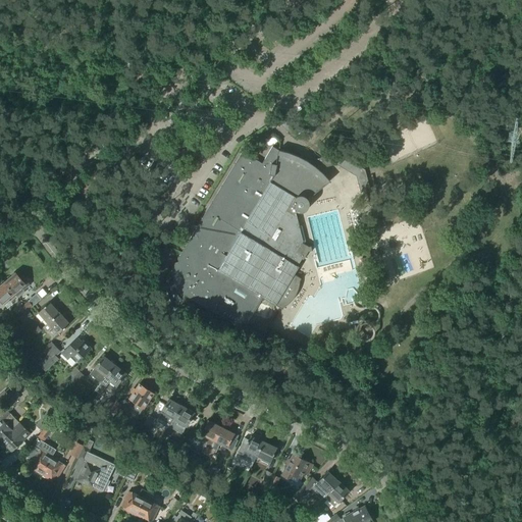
[(286,132),(291,128),(284,121),(280,125),(286,132)]
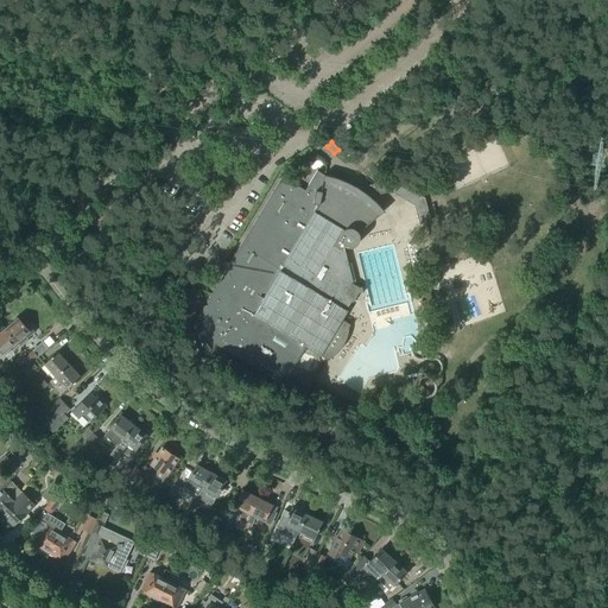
[(367,195),(358,188),(347,183),(336,178),(324,175),(316,171),(304,190),(282,177),(233,258),(233,260),(232,261),(207,302),(208,305),(204,306),(200,315),(204,339),(276,380),(287,378),(306,347),(329,360),(331,358),(334,356),(336,354),(337,353),(340,350),(341,349),(342,348),(343,346),(344,344),(346,342),(346,341),(347,339),(348,336),(348,335),(348,331),(349,329),(349,328),(350,324),(342,320),(348,311),(346,310),(352,302),(353,303),(356,296),(355,296),(356,292),(359,293),(363,292),(362,287),(360,287),(354,284),(355,282),(350,263),(348,264),(343,246),(344,246),(346,246),(346,247),(347,247),(349,247),(350,247),(352,247),(354,247),(355,246),(356,245),(358,245),(358,244),(359,242),(359,241),(360,240),(360,239),(360,238),(360,236),(360,235),(359,233),(358,232),(384,211),(375,202),(367,195)]
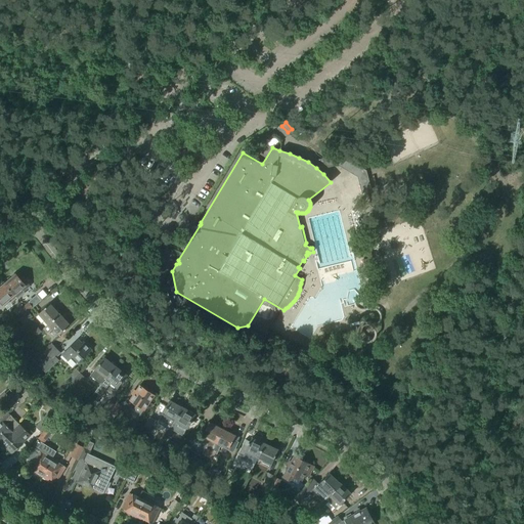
[(365,170),(339,154),(317,160),(318,163),(324,167),(337,164),(356,175),(361,193),(372,191),(365,170)]
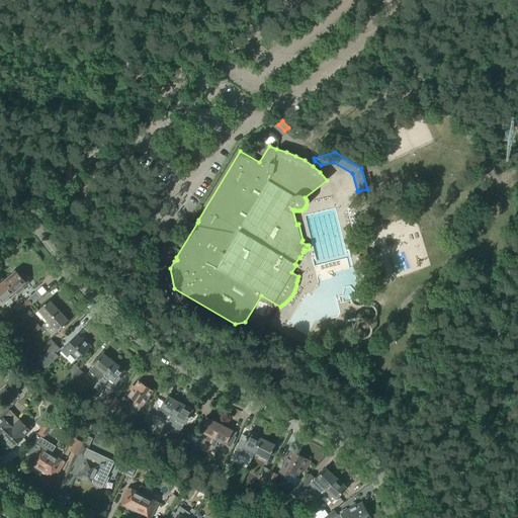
[(368,211),(376,209),(373,199),(366,201),(368,211)]
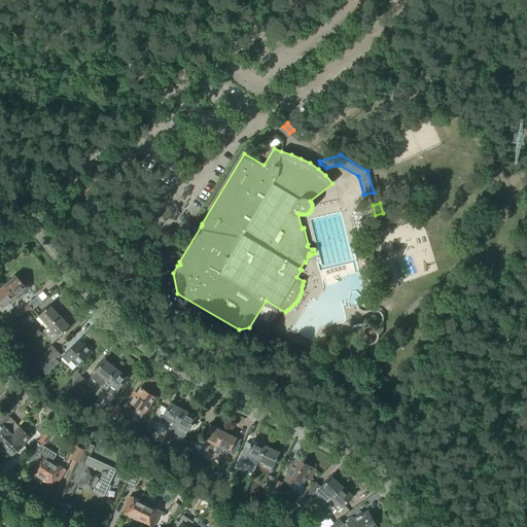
[(14,297),(16,300),(18,301),(25,294),(24,293),(30,288),(24,282),(22,283),(15,276),(4,285),(14,297)]
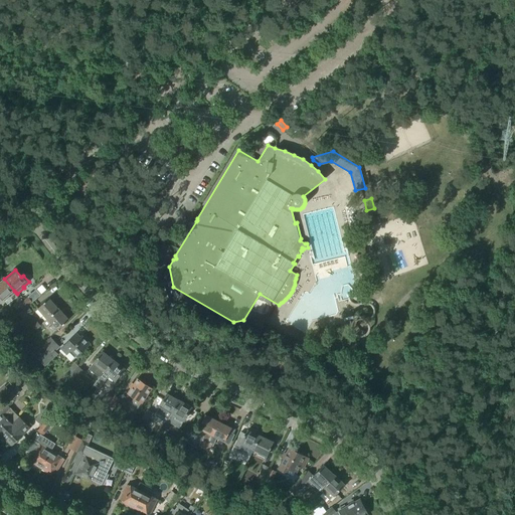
[(16,293),(14,291),(4,279),(0,282),(0,298),(1,298),(3,300),(8,295),(10,298),(16,293)]
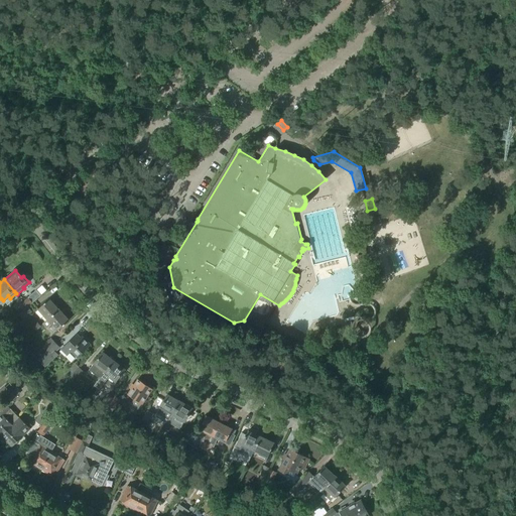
[(171,306),(164,285),(156,288),(166,316),(185,309),(182,302),(171,306)]
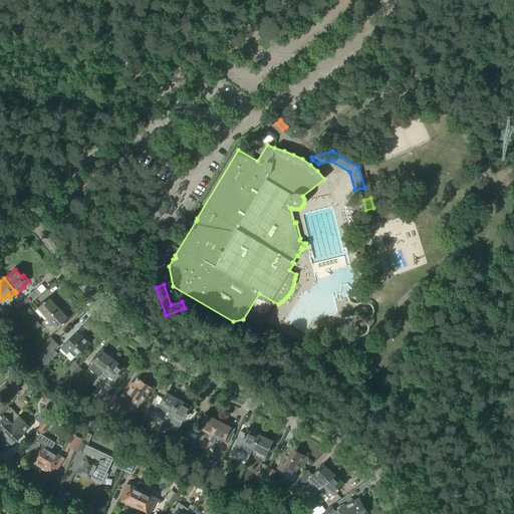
[(36,290),(28,296),(28,297),(32,301),(40,295),(36,290)]
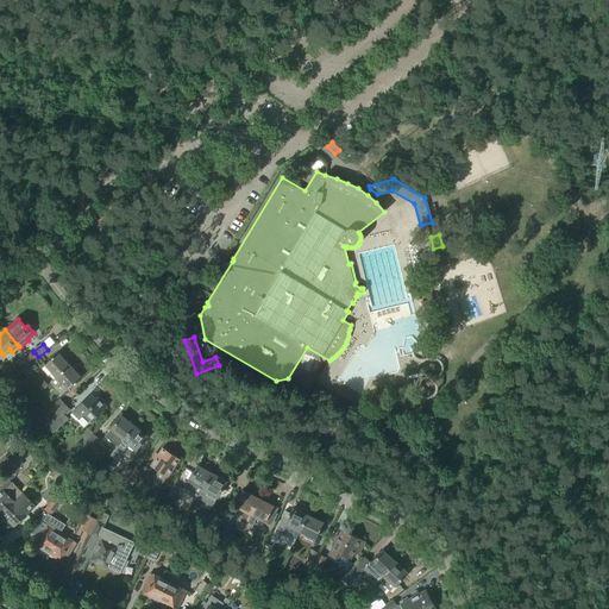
[(27,366),(38,358),(38,357),(33,352),(23,360),(27,366)]
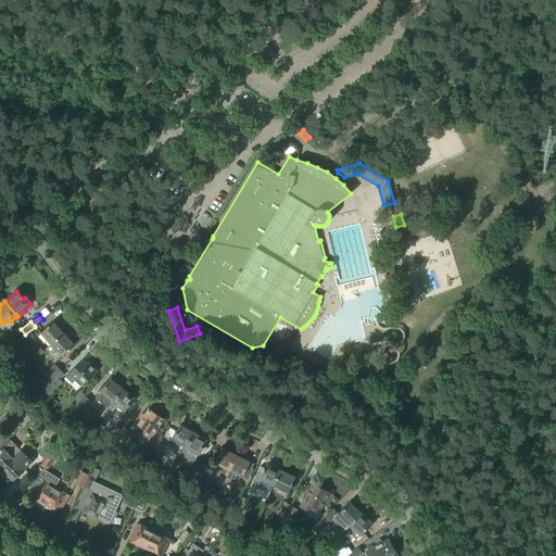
[(41,333),(51,345),(63,335),(53,323),(41,333)]
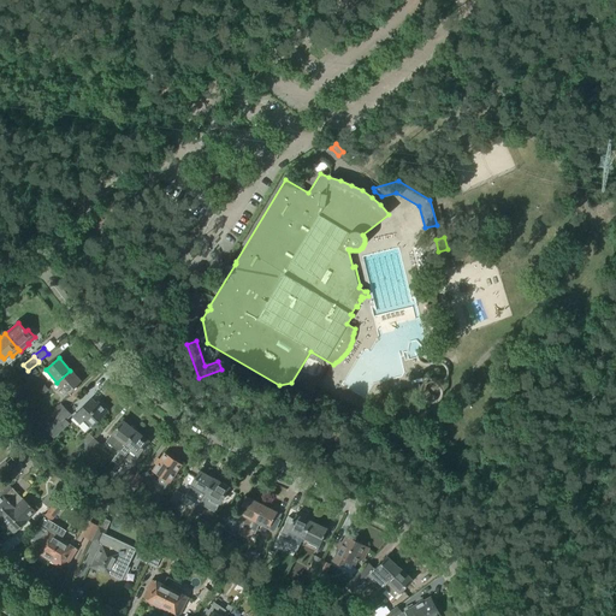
[(28,381),(39,373),(34,367),(23,375),(28,381)]
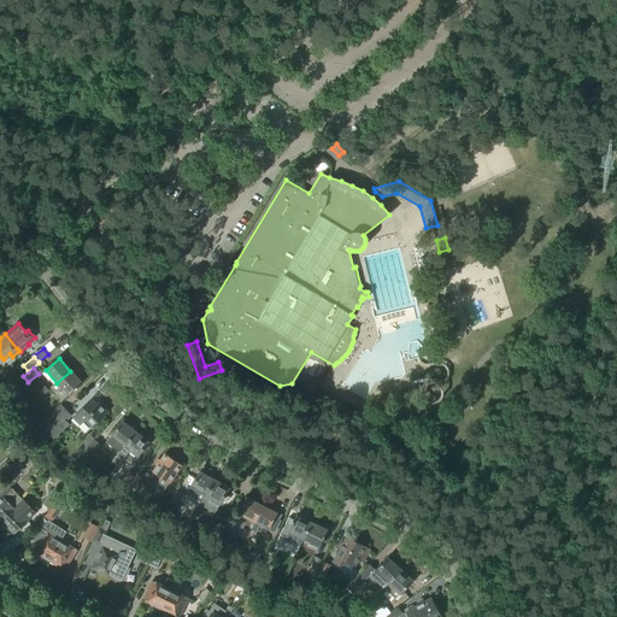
[(70,371),(57,383),(51,387),(56,393),(60,388),(68,395),(82,383),(70,370),(70,371)]
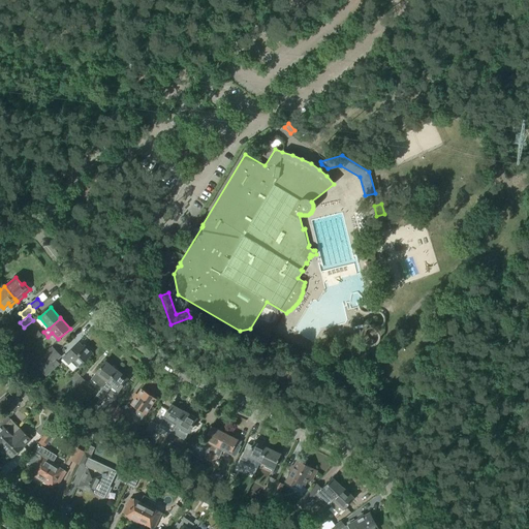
[(82,347),(78,343),(63,358),(69,364),(71,362),(78,368),(91,353),(84,346),(82,347)]
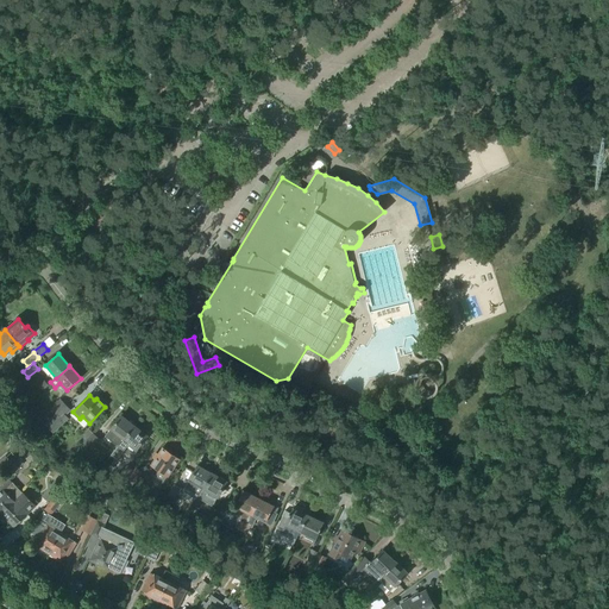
[(56,414),(66,405),(61,399),(51,409),(56,414)]
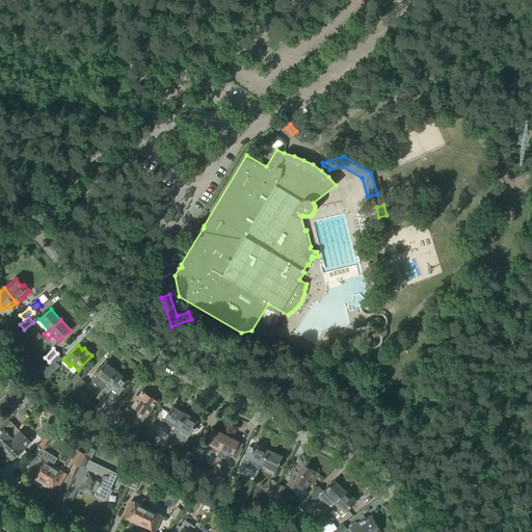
[(47,379),(60,366),(57,364),(62,358),(57,353),(49,362),(38,371),(47,379)]
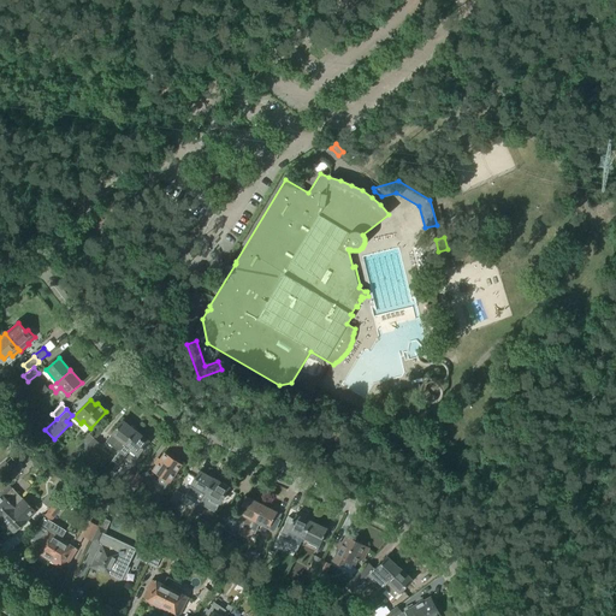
[(136,431),(122,421),(106,442),(119,452),(124,445),(136,431)]
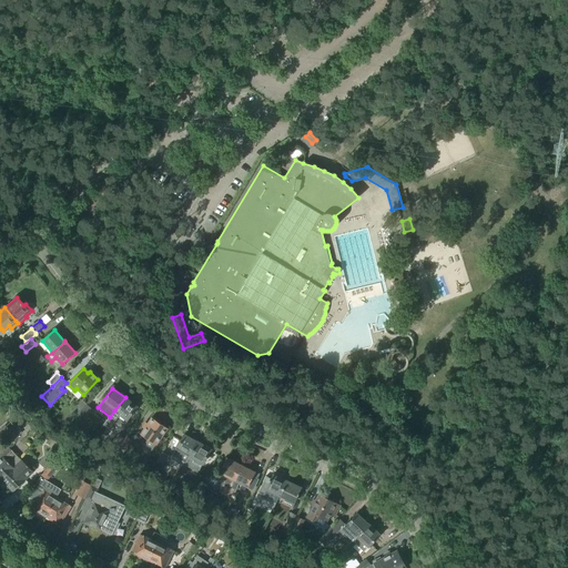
[(138,407),(125,397),(114,411),(110,417),(104,424),(110,428),(114,422),(123,428),(130,422),(128,419),(138,407)]
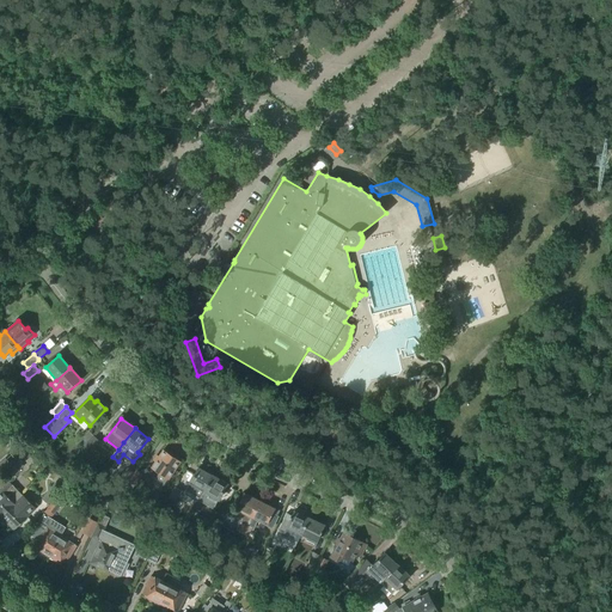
[(91,452),(99,441),(93,436),(84,446),(85,447),(79,452),(85,458),(90,451),(91,452)]
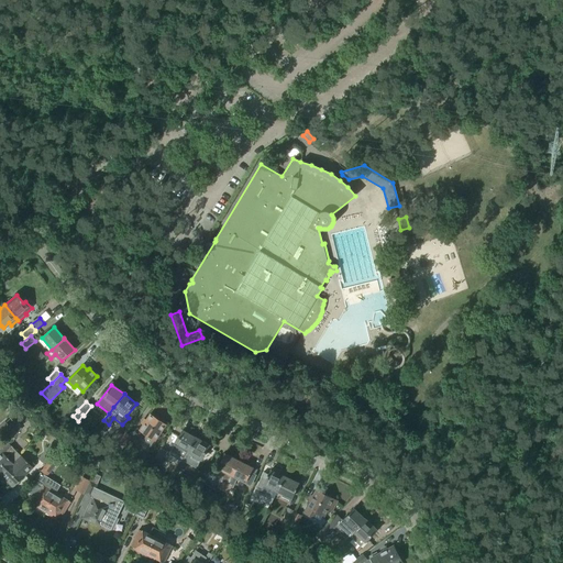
[(165,424),(151,415),(146,420),(145,419),(142,424),(143,424),(140,430),(146,434),(142,441),(151,446),(154,440),(155,440),(165,424)]
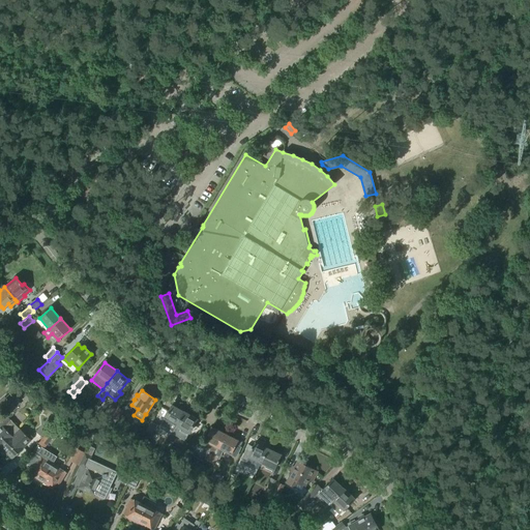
[(0,410),(9,402),(5,396),(0,401),(0,410)]
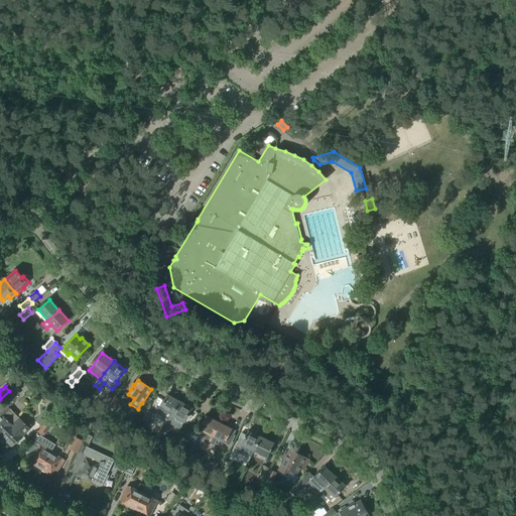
[(19,393),(15,389),(12,392),(12,391),(3,400),(9,405),(17,397),(17,396),(19,393)]
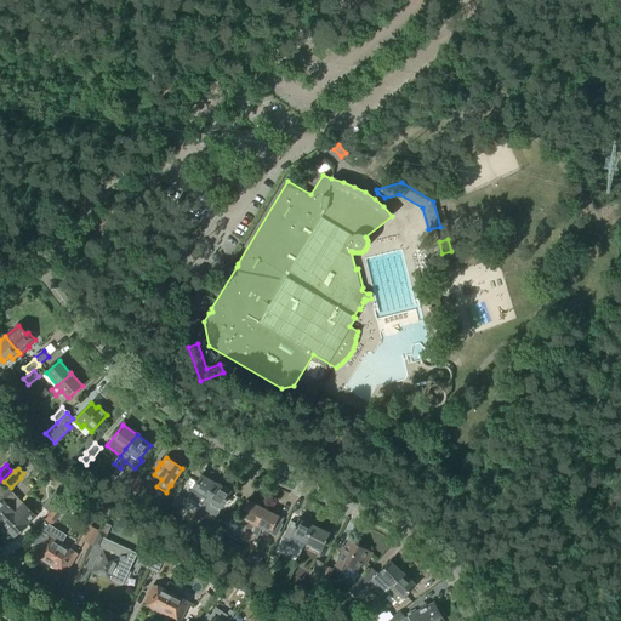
[(129,490),(136,479),(130,474),(121,485),(129,490)]
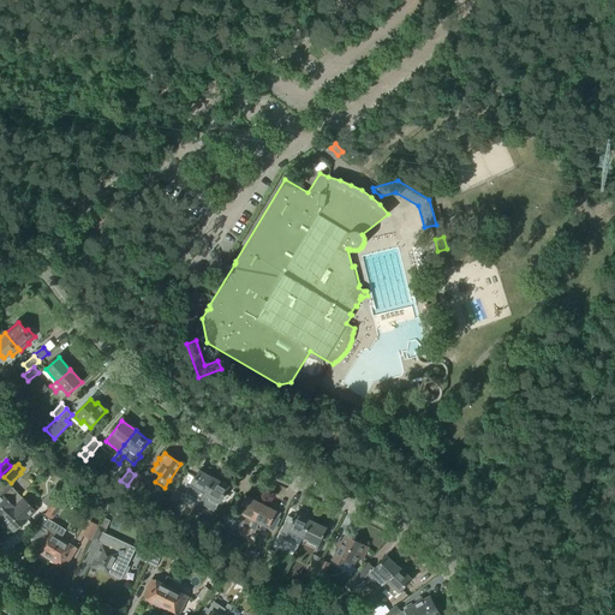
[(213,478),(199,471),(184,496),(198,505),(213,478)]
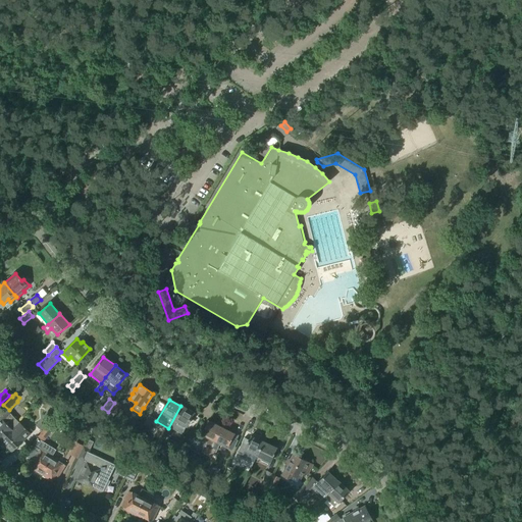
[(115,415),(122,406),(116,401),(109,411),(115,415)]
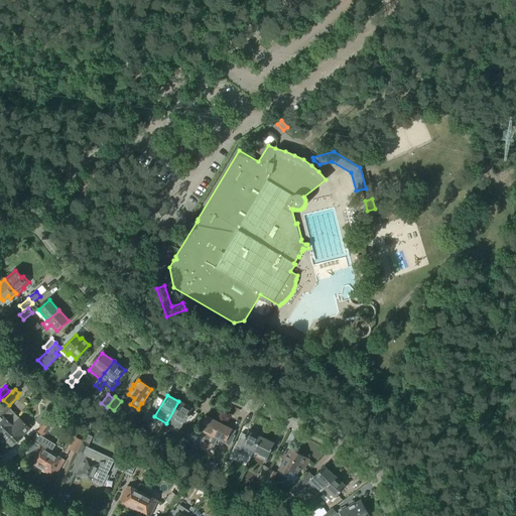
[(178,401),(166,423),(163,428),(168,430),(173,422),(174,423),(176,419),(183,422),(191,408),(179,401),(178,401)]
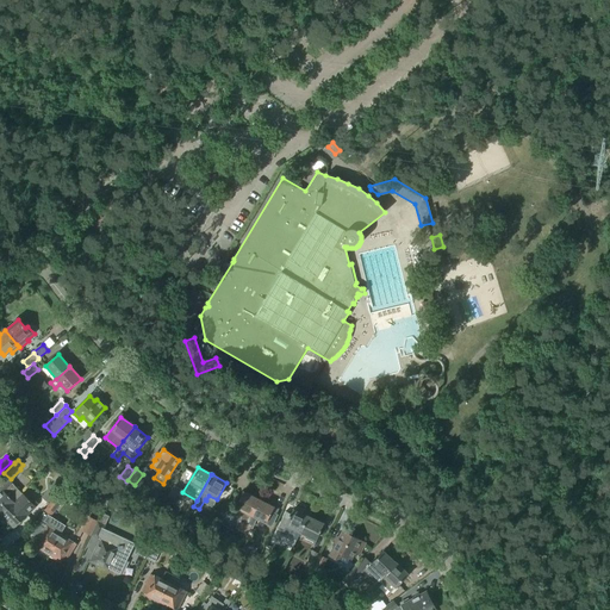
[(0,514),(1,516),(14,502),(23,495),(13,485),(8,479),(0,487),(0,489),(0,514)]
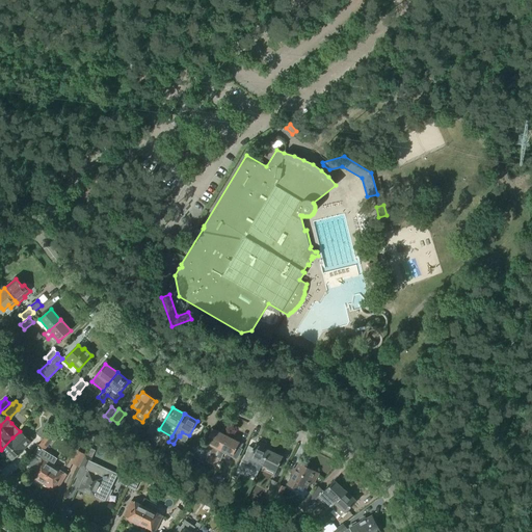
[(55,424),(49,419),(36,434),(43,440),(55,424)]
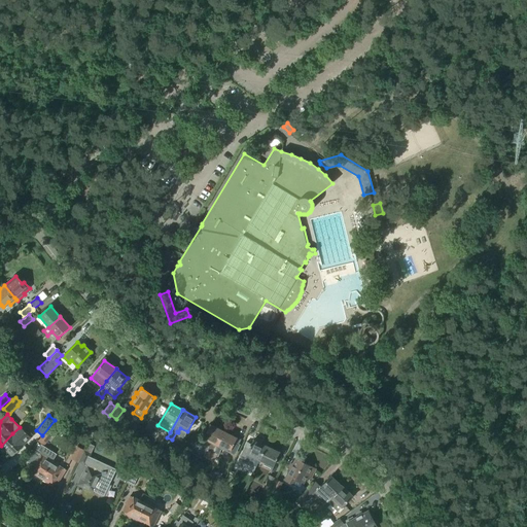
[(156,423),(150,419),(144,428),(151,432),(156,423)]
